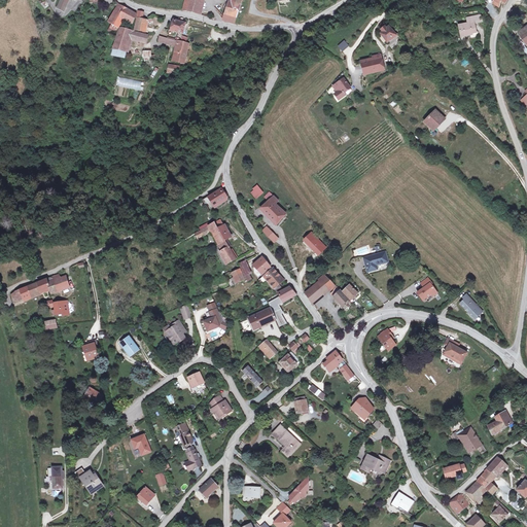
[(60,0),(61,0),(58,7),(64,9),(68,0),(74,0),(60,0)]
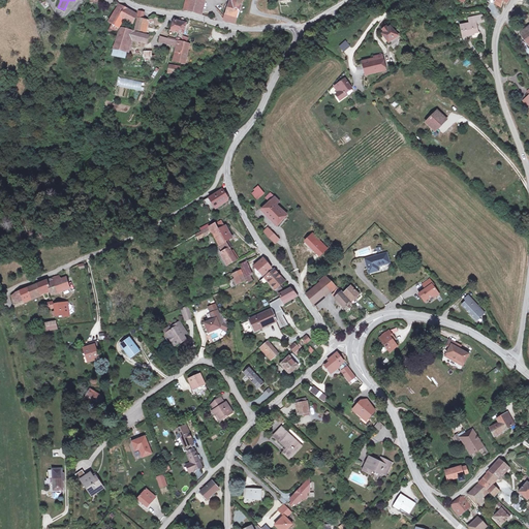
[(189,0),(187,11),(200,14),(203,0),(189,0)]
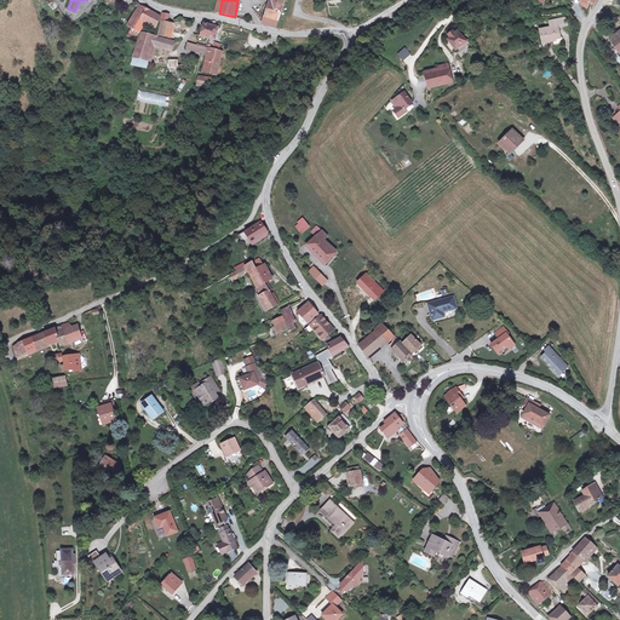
[(283,0),(276,0),(275,5),(271,4),(265,23),(276,27),(283,0)]
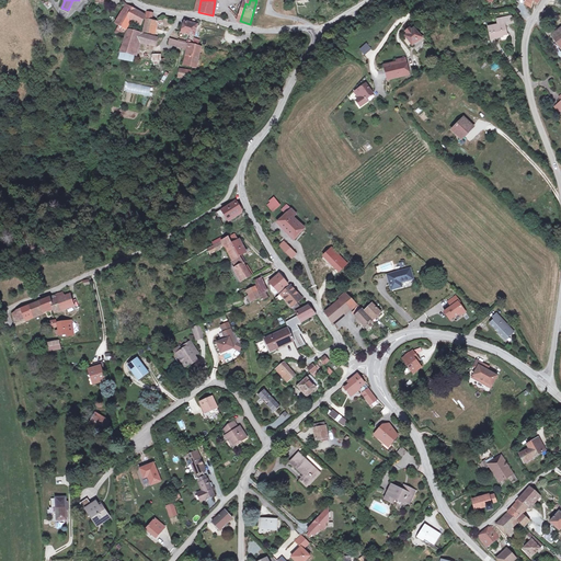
[(145,15),(127,4),(117,23),(126,29),(132,20),(140,24),(145,15)]
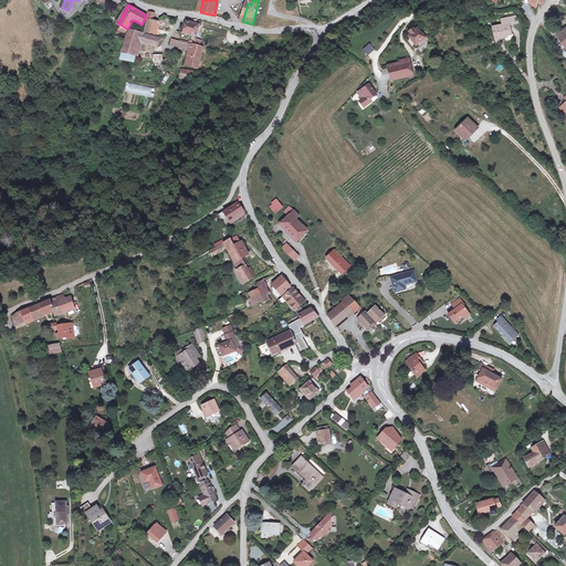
[(153,12),(148,10),(145,32),(157,34),(159,20),(152,18),(153,12)]
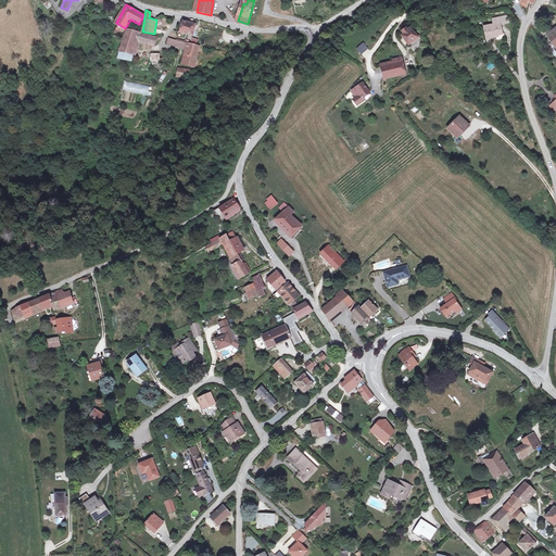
[(493,26),(484,28),(488,40),(496,38),(497,42),(505,41),(502,26),(509,24),(508,17),(496,20),(497,27),(494,27),(493,27),(493,26)]
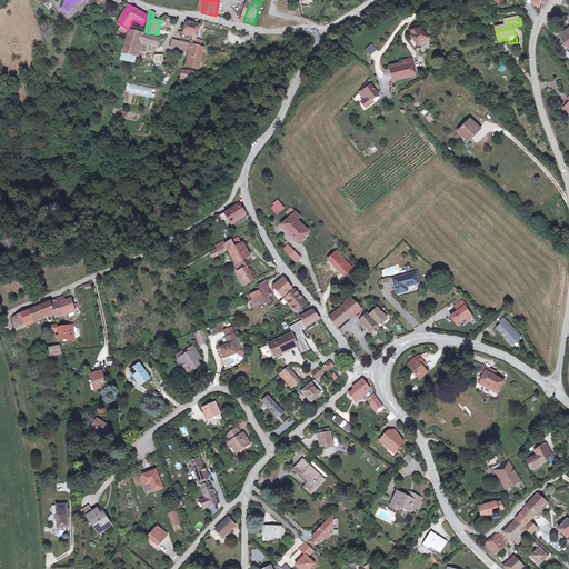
[(183,33),(189,35),(193,19),(188,19),(188,22),(186,21),(185,29),(183,33)]
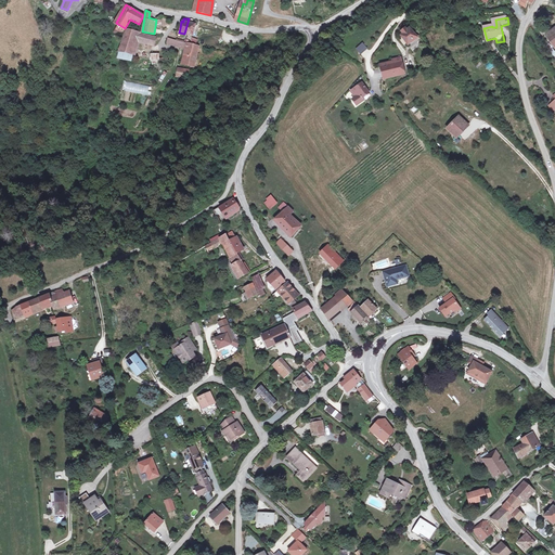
[(189,18),(184,34),(192,36),(195,25),(191,24),(192,20),(189,18)]
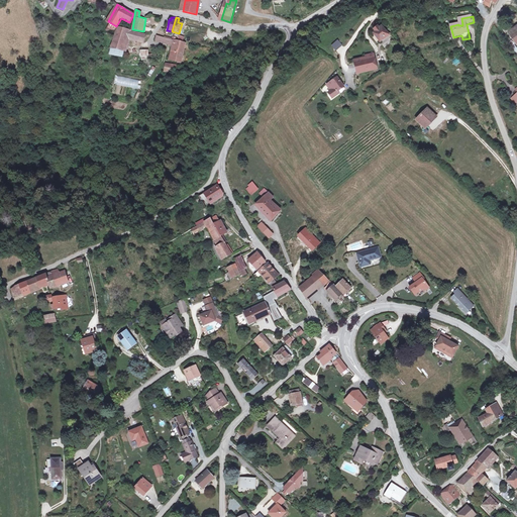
[(127,37),(129,30),(119,27),(112,48),(122,52),(127,37)]
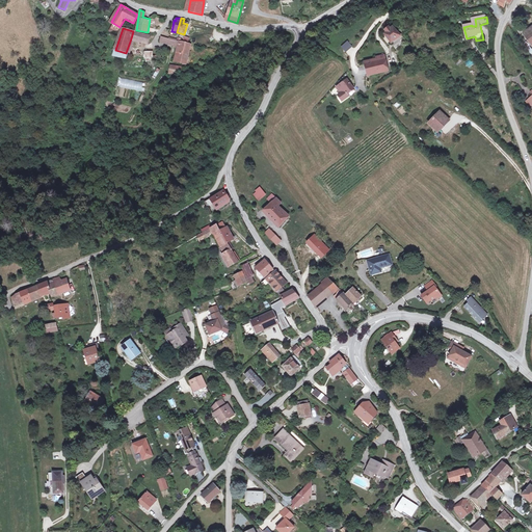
[(387,33),(384,35),(393,45),(401,37),(393,28),(391,30),(389,28),(386,31),(387,33)]
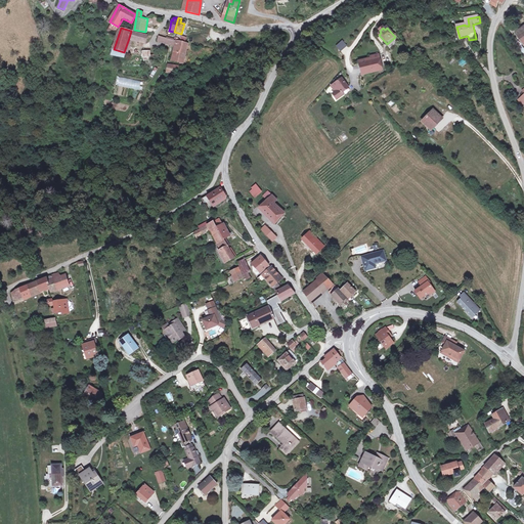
[(146,35),(131,31),(129,38),(140,41),(145,39),(146,35)]
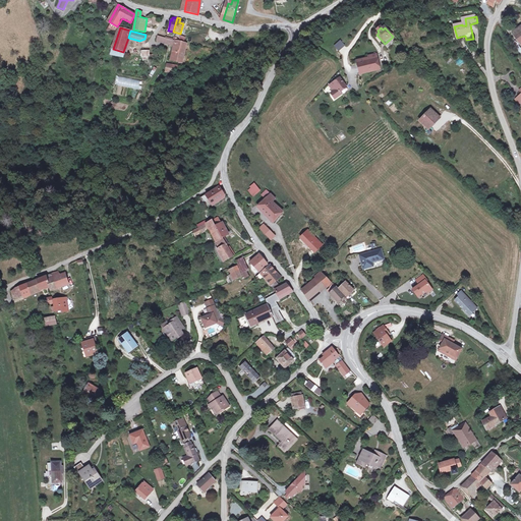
[(175,41),(174,46),(172,57),(170,56),(169,59),(182,62),(185,43),(175,41)]
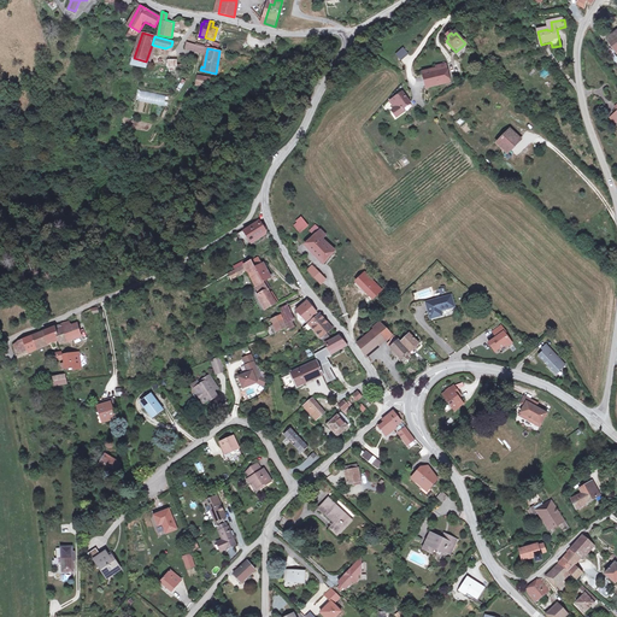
[(404,50),(398,54),(401,59),(407,53),(404,50)]
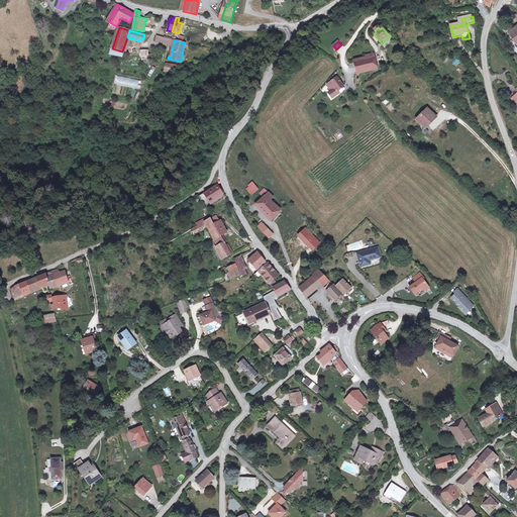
[(367,59),(364,60),(367,72),(377,69),(374,54),(366,56),(367,59)]
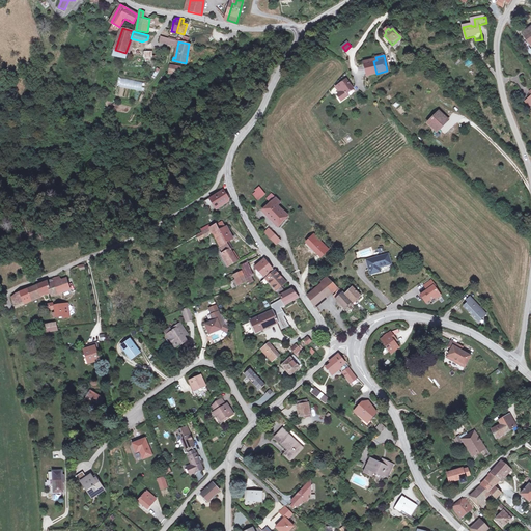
[(371,61),(364,63),(367,76),(374,74),(371,61)]
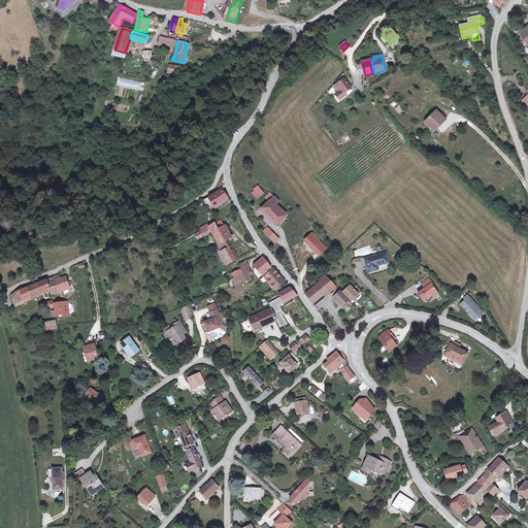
[(141,91),(142,81),(120,77),(118,86),(141,91)]
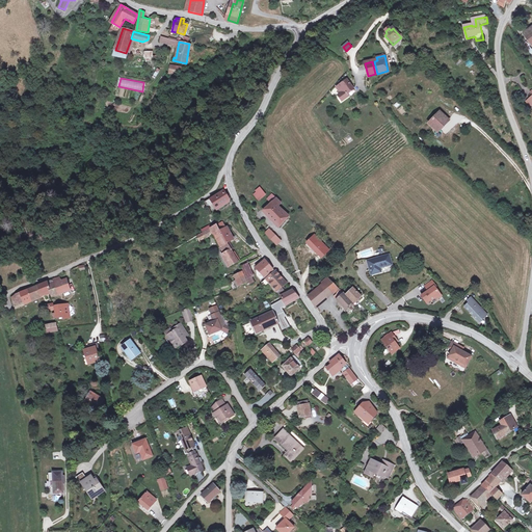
[(337,97),(340,102),(347,97),(345,94),(351,89),(345,80),(335,88),(339,95),(337,97)]
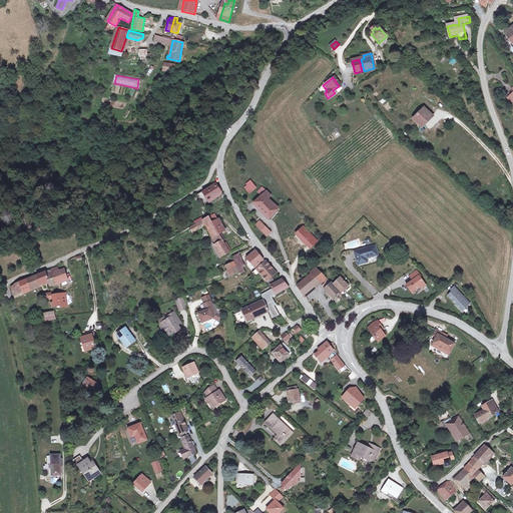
[(415,118),(422,126),(428,120),(433,115),(425,108),(415,118)]
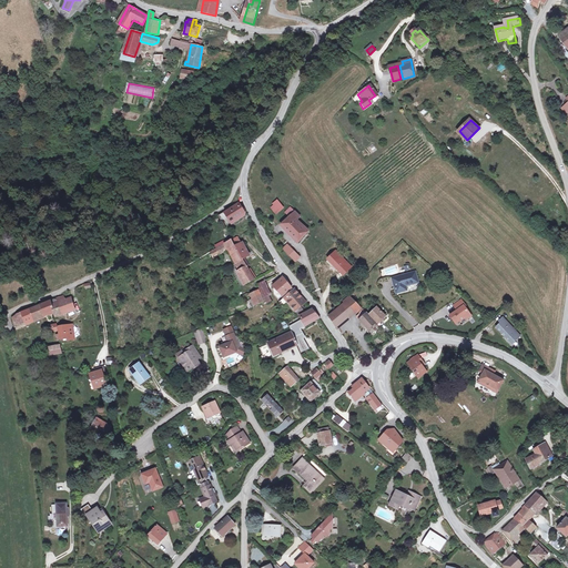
[(365,139),(358,144),(363,150),(369,145),(365,139)]
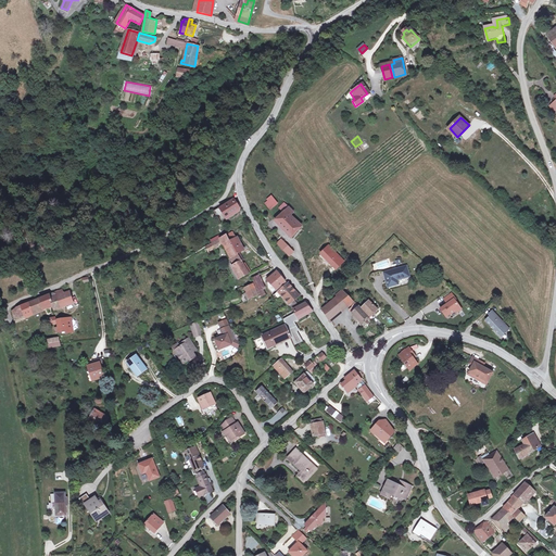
[(272,196),(263,202),(269,211),(278,203),(272,196)]
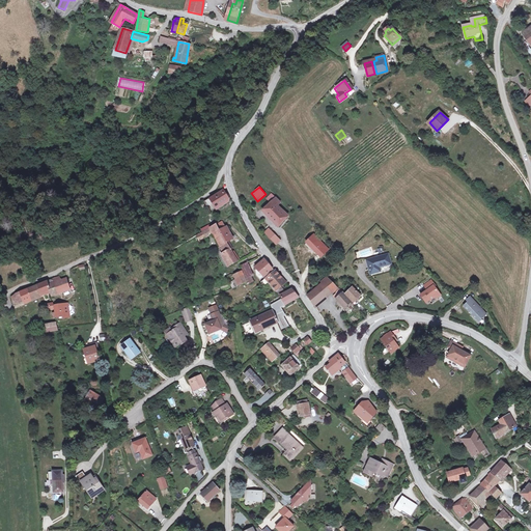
[(218,208),(230,200),(228,197),(231,196),(228,191),(225,191),(207,202),(210,205),(215,203),(218,208)]
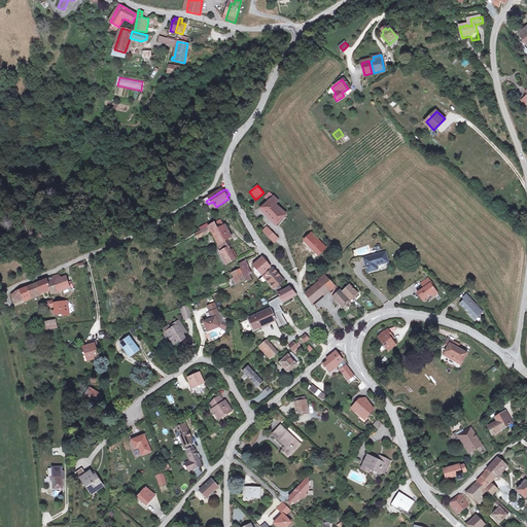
[(275,206),(277,203),(272,199),(268,203),(261,210),(277,225),(285,215),(275,206)]
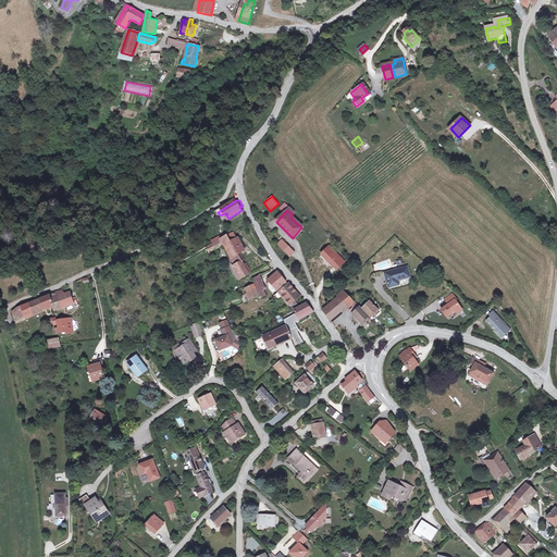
[(221,240),(223,245),(224,246),(225,246),(235,264),(234,265),(238,274),(236,275),(238,280),(250,274),(239,254),(233,242),(230,235),(224,238),(221,240)]
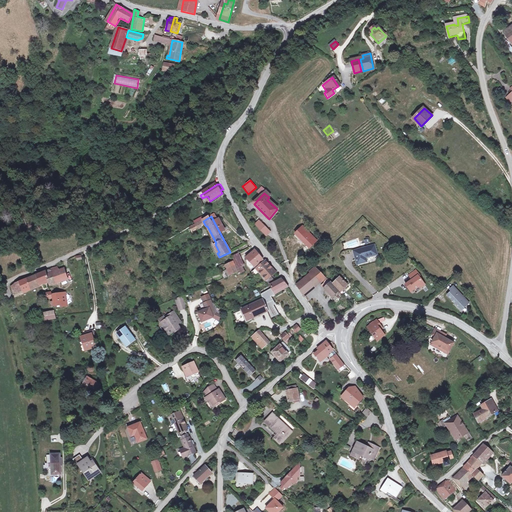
[(197,224),(199,229),(205,225),(203,221),(206,219),(205,217),(196,222),(197,224)]
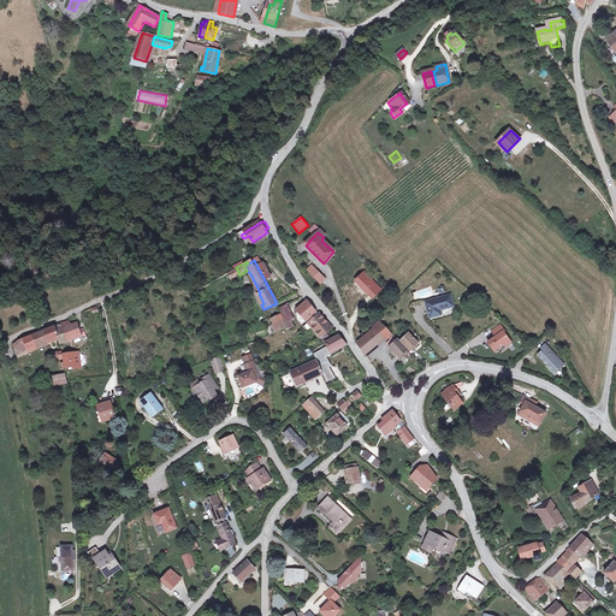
[(262,264),(258,267),(265,280),(271,277),(265,262),(262,264)]
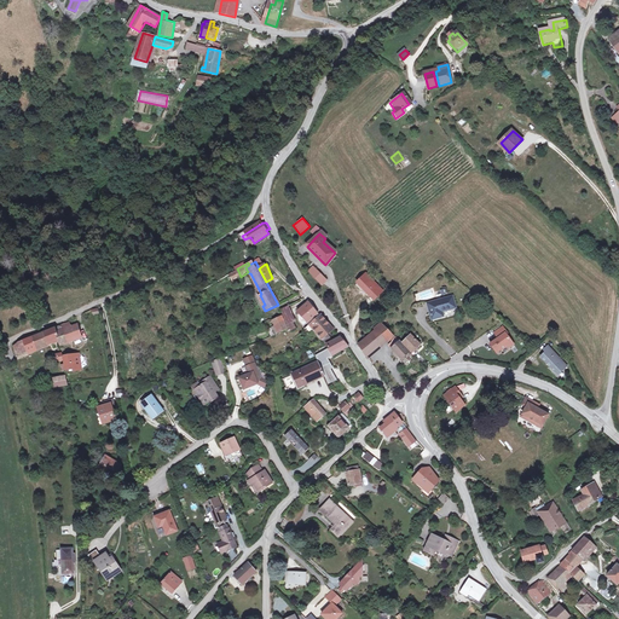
[(313,275),(319,281),(324,276),(318,270),(313,275)]
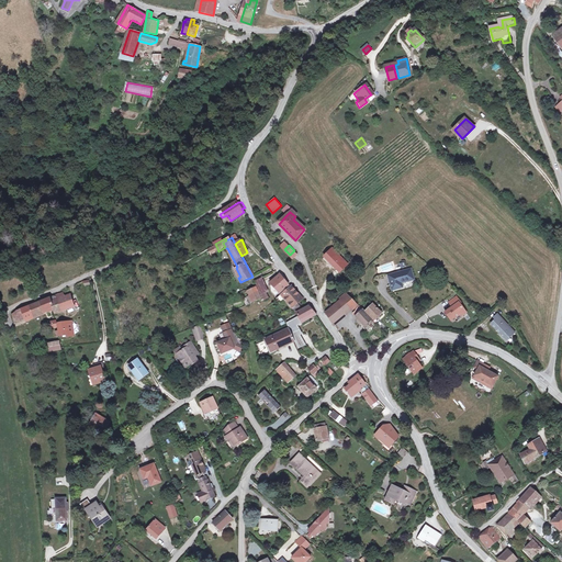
[(322,256),(339,273),(349,263),(332,247),(322,256)]
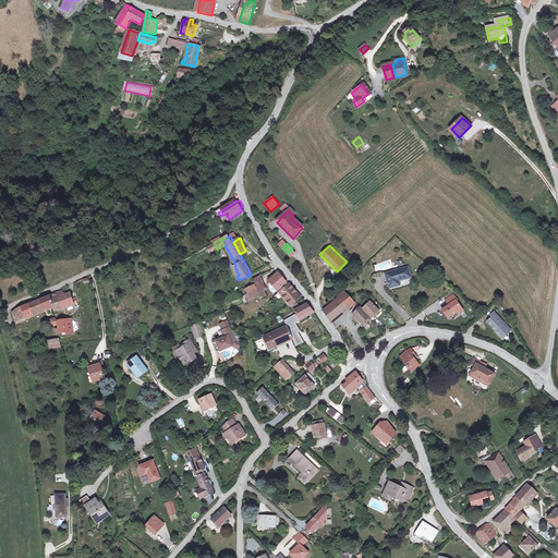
[(398,281),(409,278),(407,269),(385,275),(388,289),(399,286),(398,281)]
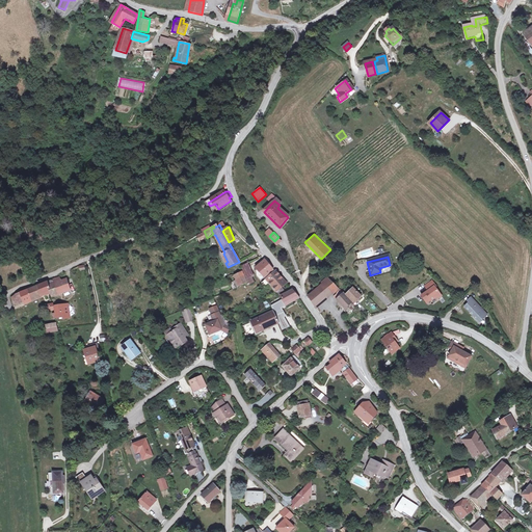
[(265,260),(256,267),(264,277),(273,269),(265,260)]
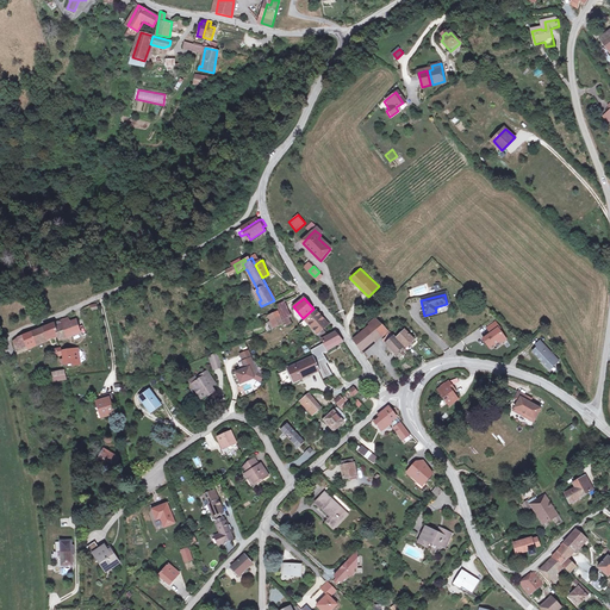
[(278,305),(288,323),(292,321),(290,316),(294,313),(286,300),(278,305)]
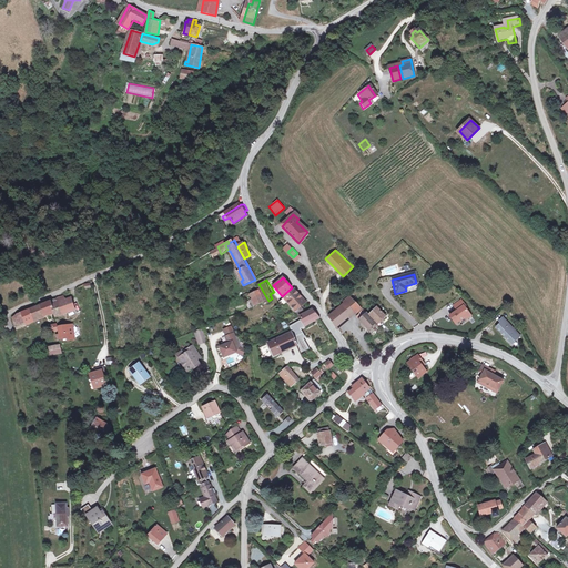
[(298,305),(305,298),(296,288),(284,298),(295,312),(300,307),(298,305)]
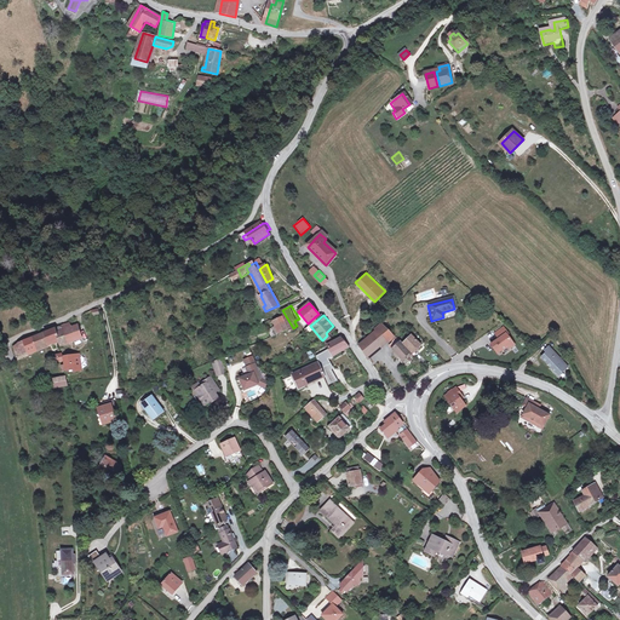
[(283,316),(274,321),(280,333),(288,328),(283,316)]
